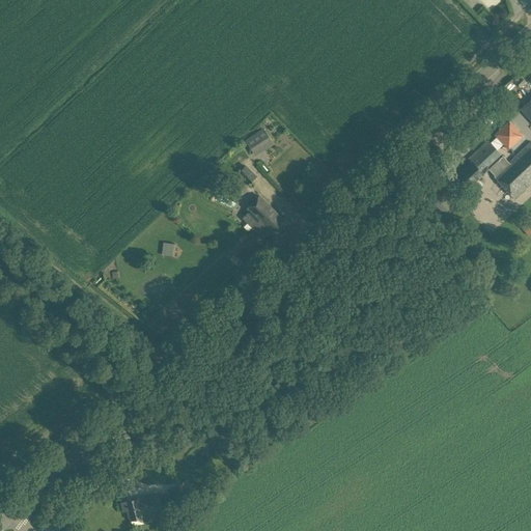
[(530,99),(521,108),(530,119),(530,99)]
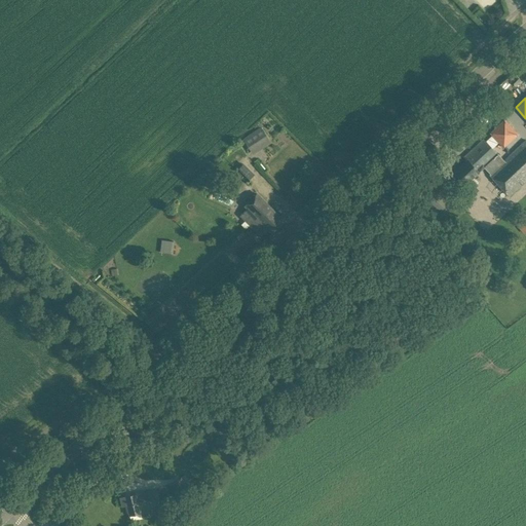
[(504,121),(491,133),(503,146),(516,134),(504,121)]
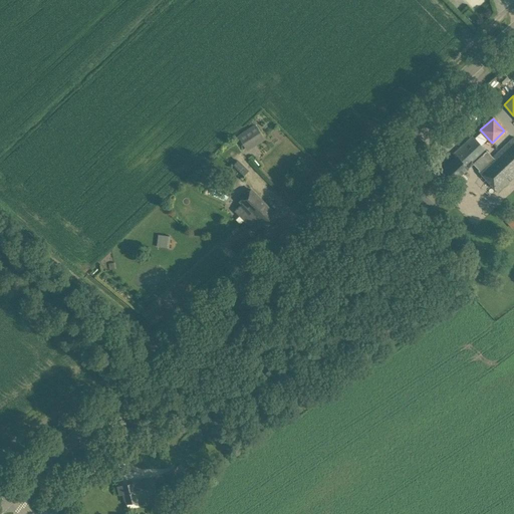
[(264,139),(255,124),(238,136),(247,150),(264,139)]
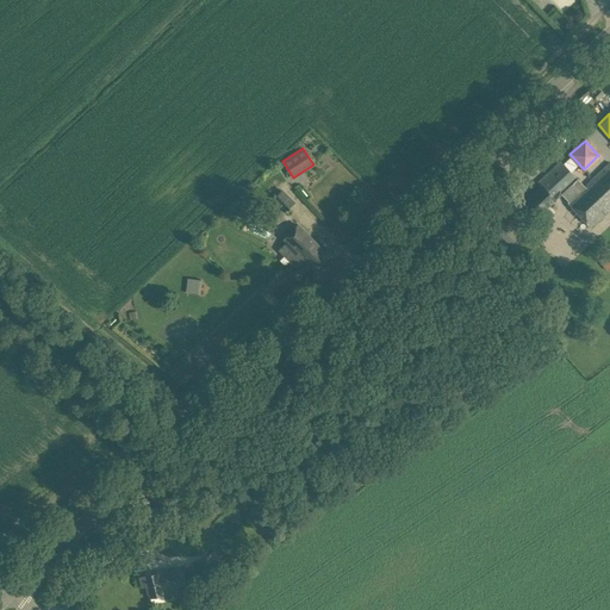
[(609,162),(584,187),(561,161),(539,182),(541,185),(555,199),(561,193),(570,201),(567,203),(590,228),(609,207),(609,162)]
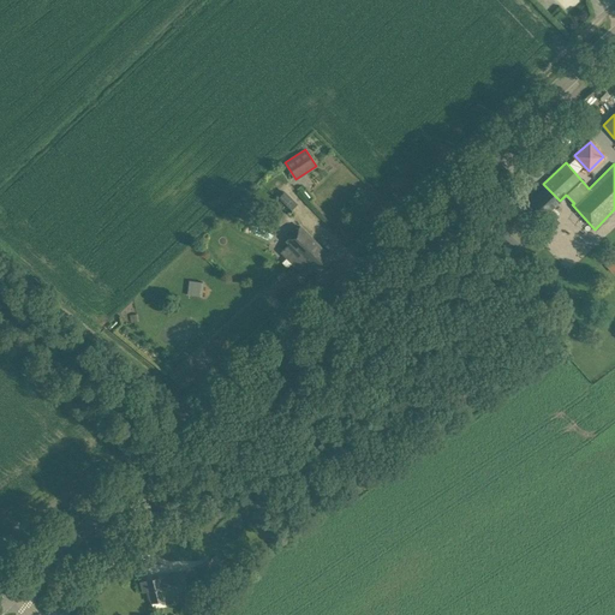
[(538,220),(545,228),(559,216),(551,209),(560,201),(545,186),(530,202),(543,215),(538,220)]
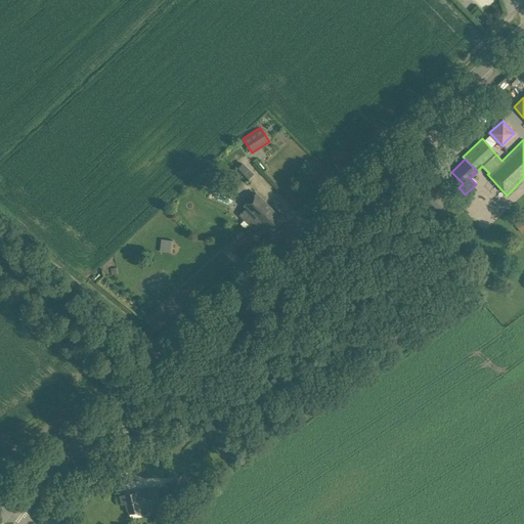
[(235,170),(247,180),(254,173),(242,163),(235,170)]
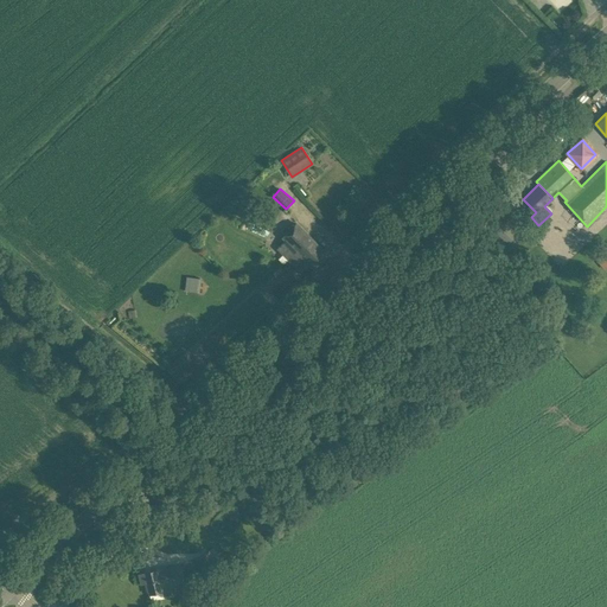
[(278,249),(288,260),(289,259),(296,251),(299,254),(313,240),(296,223),(282,237),(286,241),(278,249)]
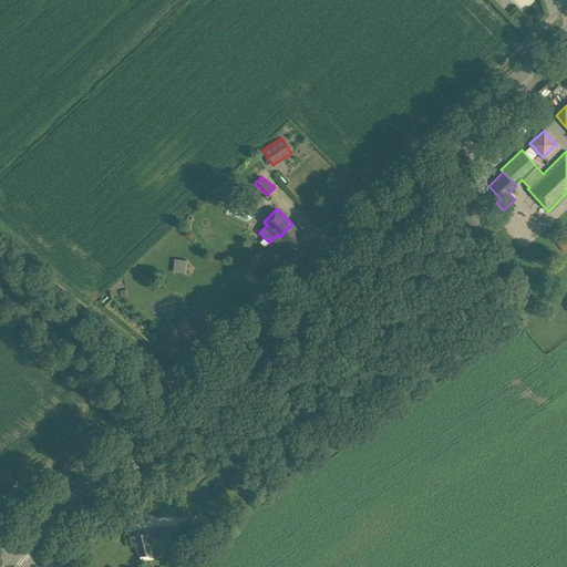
[(269,243),(275,248),(282,240),(294,250),(306,238),(292,224),(279,237),(277,235),(270,241),(269,243)]
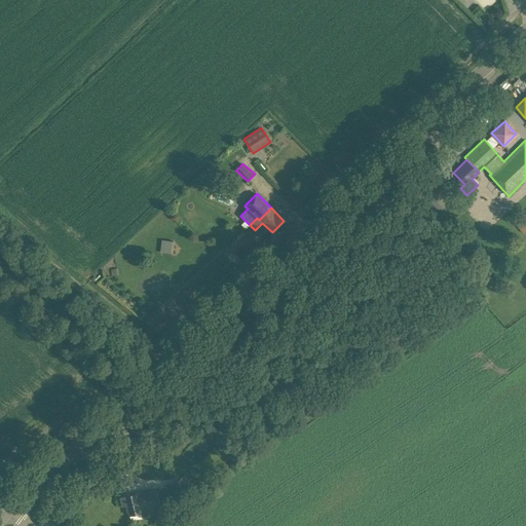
[(525,219),(524,217),(516,224),(523,233),(525,231),(525,219)]
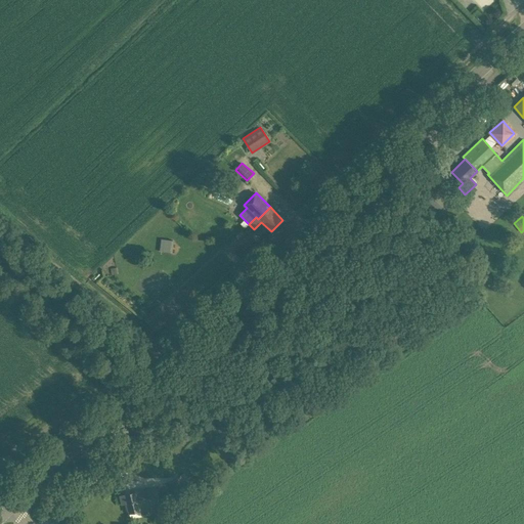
[(161,238),(160,251),(168,252),(169,239),(161,238)]
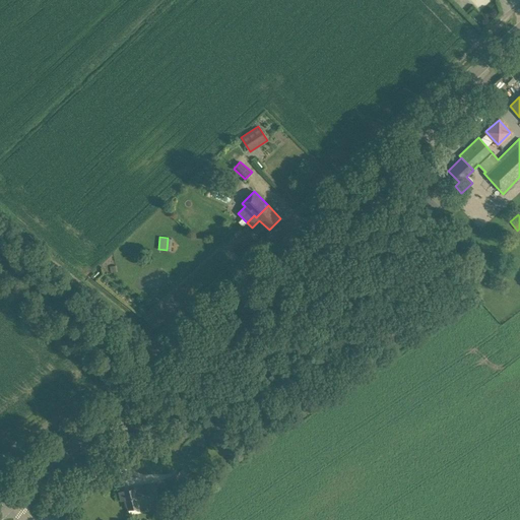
[(451,271),(457,280),(474,269),(467,260),(451,271)]
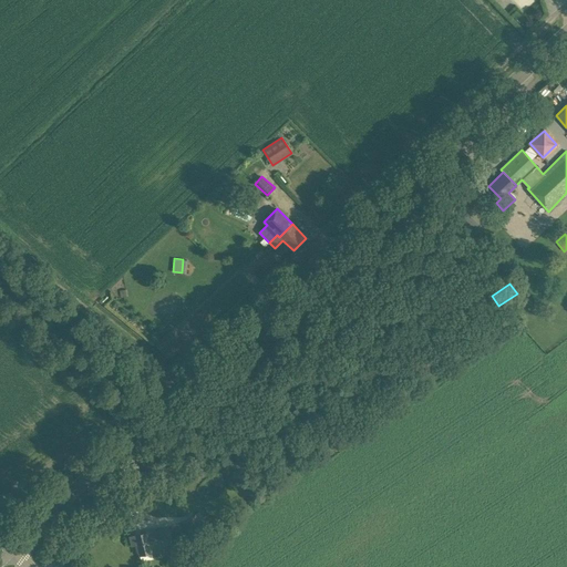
[(184,523),(195,539),(206,532),(202,526),(207,522),(199,512),(184,523)]
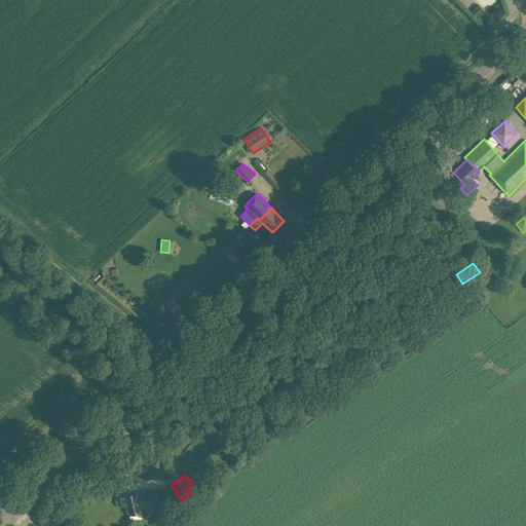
[(120,498),(122,505),(126,504),(129,515),(143,512),(142,508),(159,503),(155,490),(136,495),(136,494),(120,498)]
